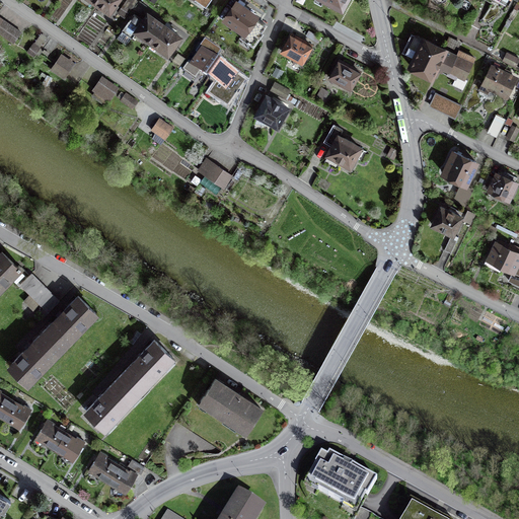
[(99,0),(97,4),(113,14),(119,6),(118,5),(117,4),(117,3),(116,3),(118,0),(99,0)]
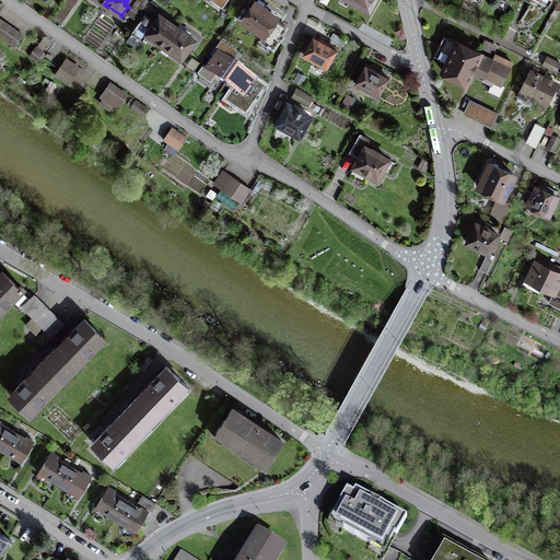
[(146,2),(141,0),(137,0),(128,14),(135,19),(146,2)]
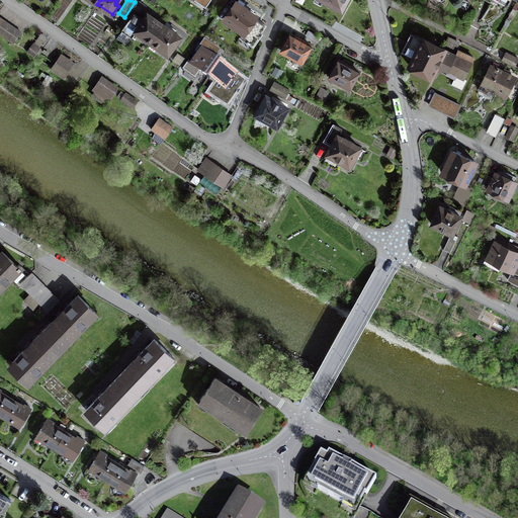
[(322,0),(344,10),(348,0),(322,0)]
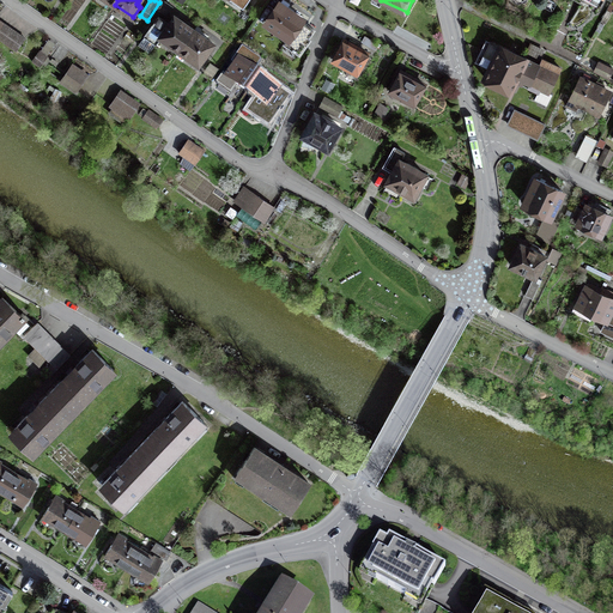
[(304,19),(279,2),(266,23),(290,40),(304,19)]
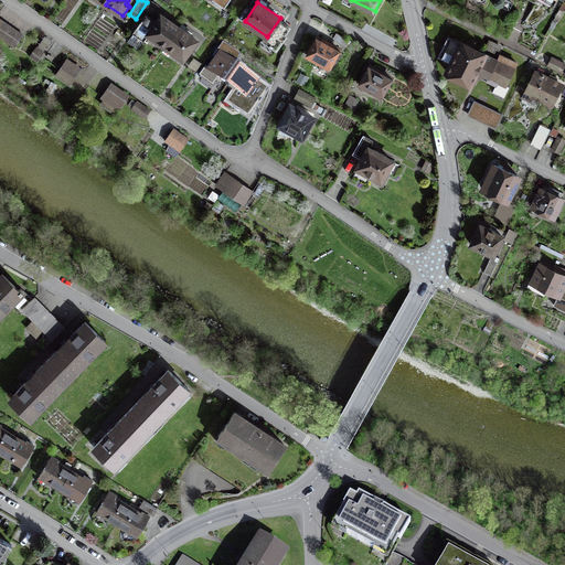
[(179,28),(161,16),(158,19),(157,22),(146,14),(134,32),(144,40),(148,34),(166,46),(179,28)]
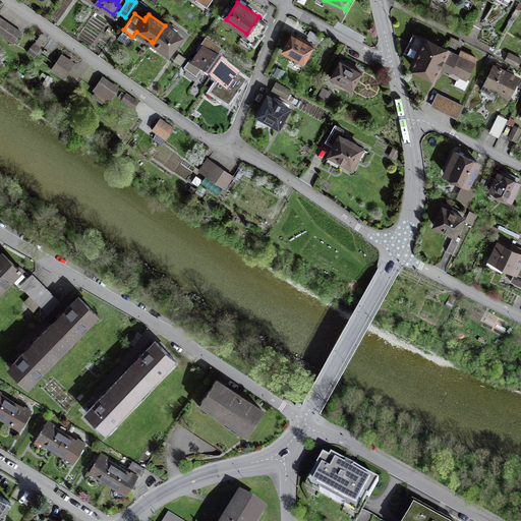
[(0,34),(1,35),(9,24),(0,17),(0,34)]
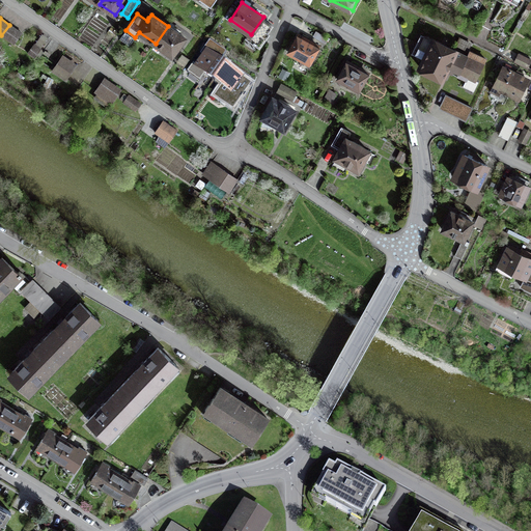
[(9,25),(1,35),(14,45),(22,33),(9,25)]
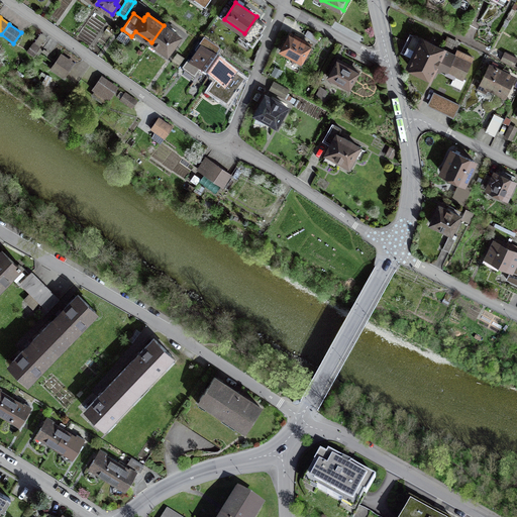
[(164,25),(151,42),(168,54),(174,45),(180,36),(164,25)]
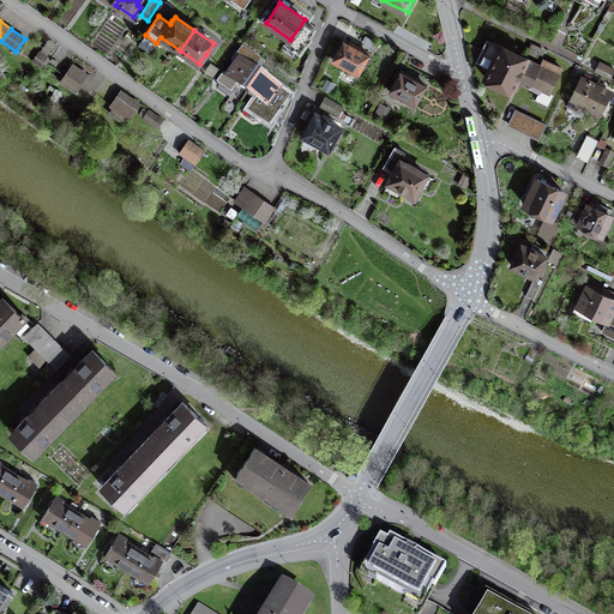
[(375,55),(348,37),(333,60),(362,77),(375,55)]
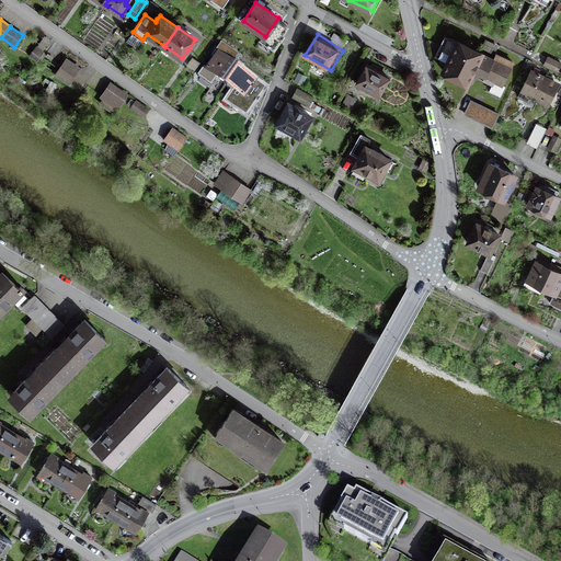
[(483,48),(451,35),(436,73),(470,87),(476,75),(505,87),(514,65),(482,52),(483,48)]
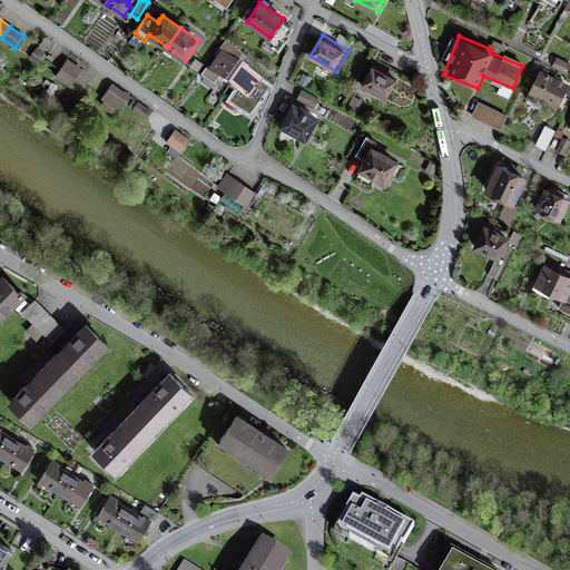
[(229,86),(241,70),(238,69),(235,67),(243,57),(225,45),(215,59),(220,62),(213,74),(229,86)]
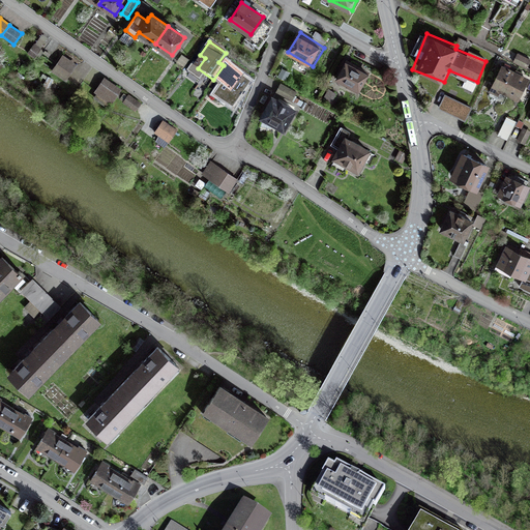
[(34,45),(28,53),(34,57),(40,49),(34,45)]
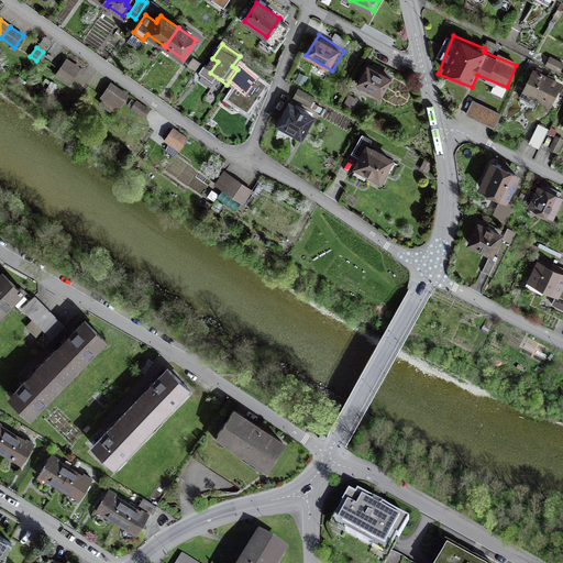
[(562,64),(562,63),(550,57),(545,65),(559,73),(562,64)]
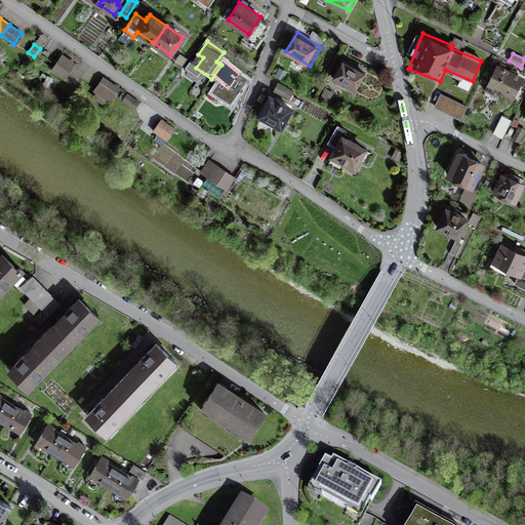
[(370,70),(344,55),(332,75),(359,90),(370,70)]
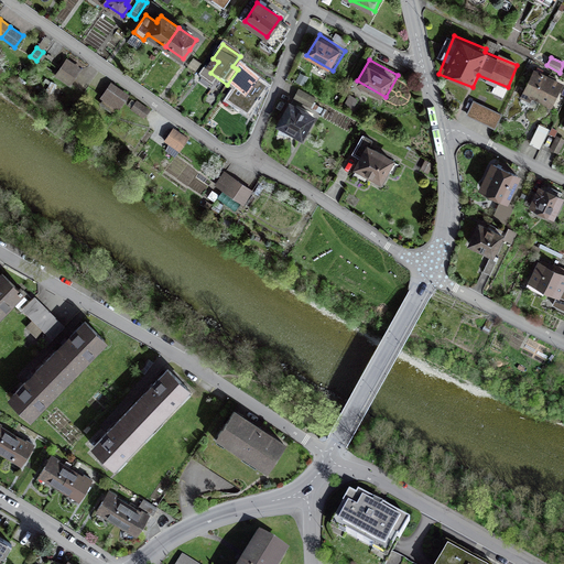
[(79,69),(66,61),(56,74),(71,84),(79,69)]
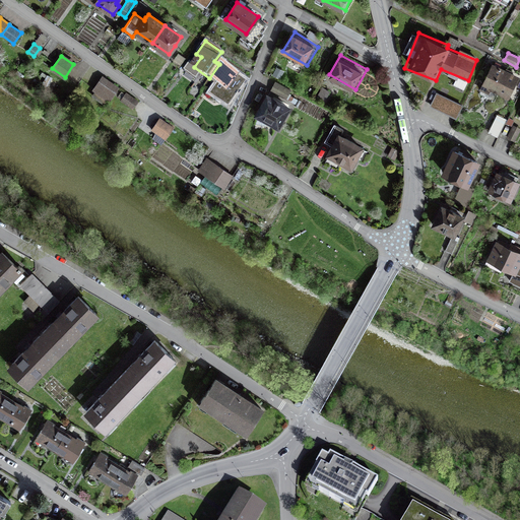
[(519,74),(519,73),(494,62),(482,87),(509,100),(519,74)]
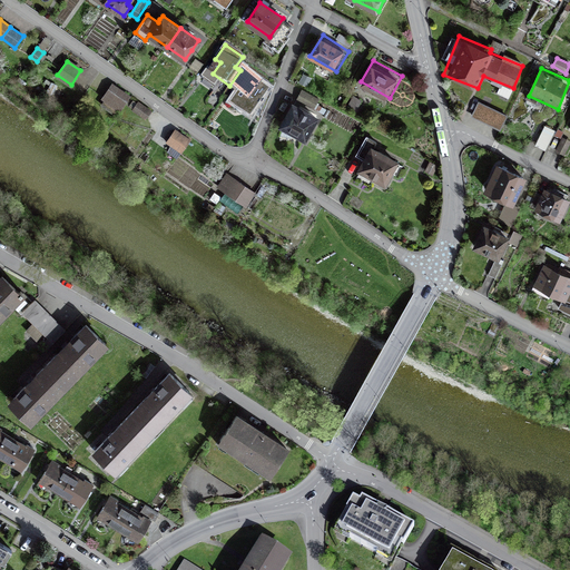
[(241,70),(229,86),(238,91),(231,101),(249,115),(267,90),(257,84),(257,82),(249,77),(241,70)]
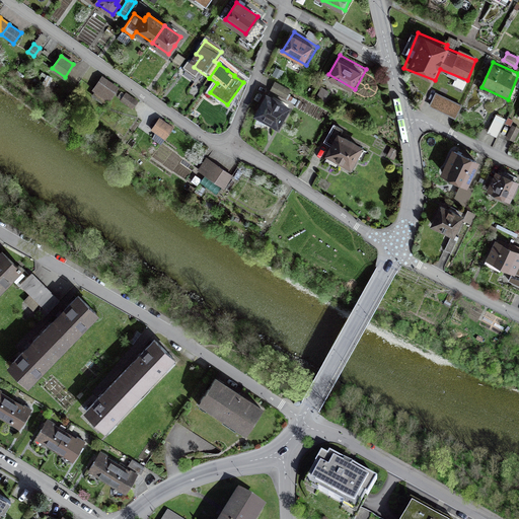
[(117,88),(104,79),(96,90),(108,98),(117,88)]
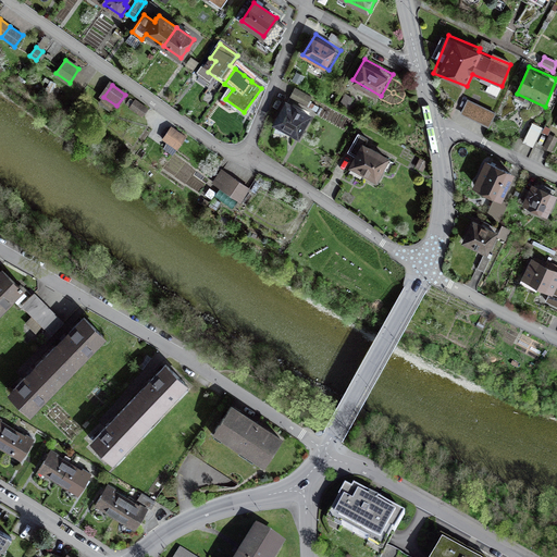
[(312,97),(295,88),(291,97),(307,106),(312,97)]
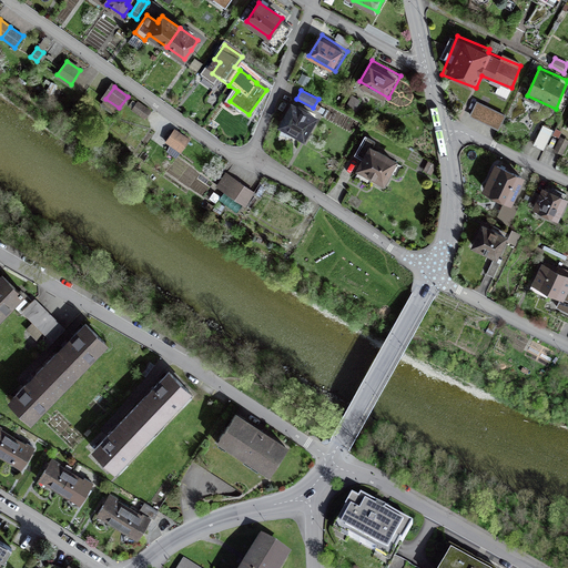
[(358,100),(352,97),(346,107),(354,110),(358,100)]
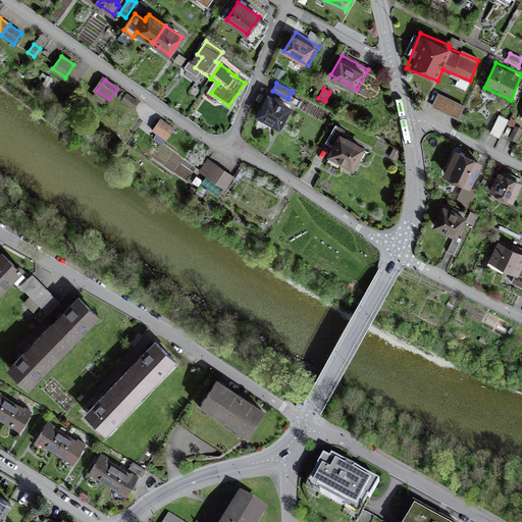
[(138,102),(126,94),(122,100),(134,108),(138,102)]
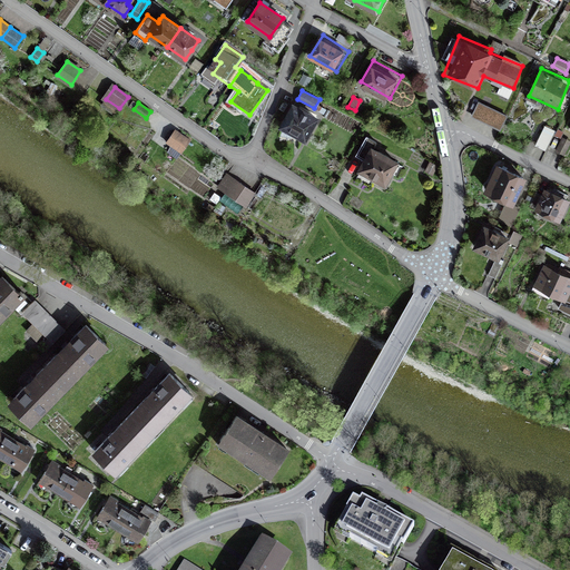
[(508,117),(479,102),(471,118),(501,131),(508,117)]
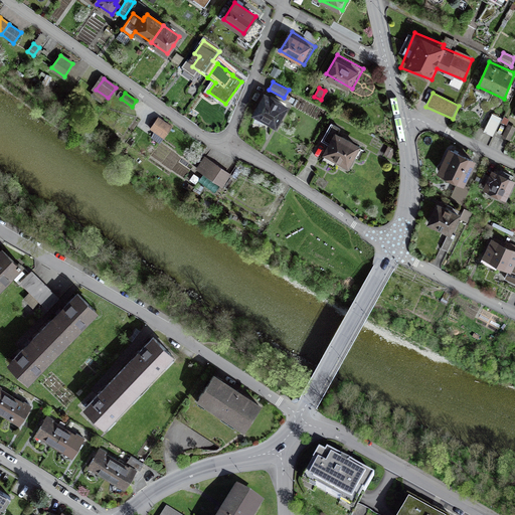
[(286,107),(265,96),(254,114),(276,125),(286,107)]
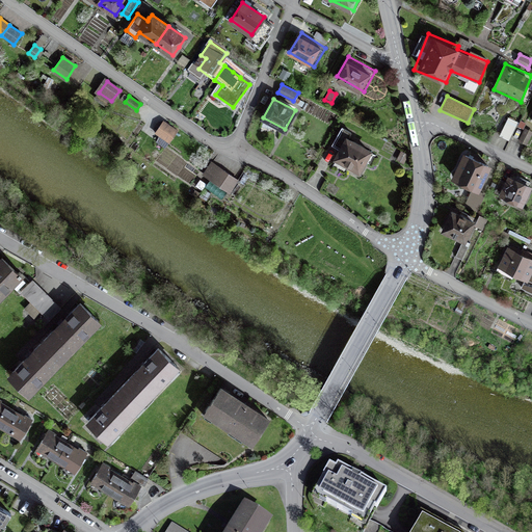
[(515,124),(508,121),(501,137),(508,140),(515,124)]
